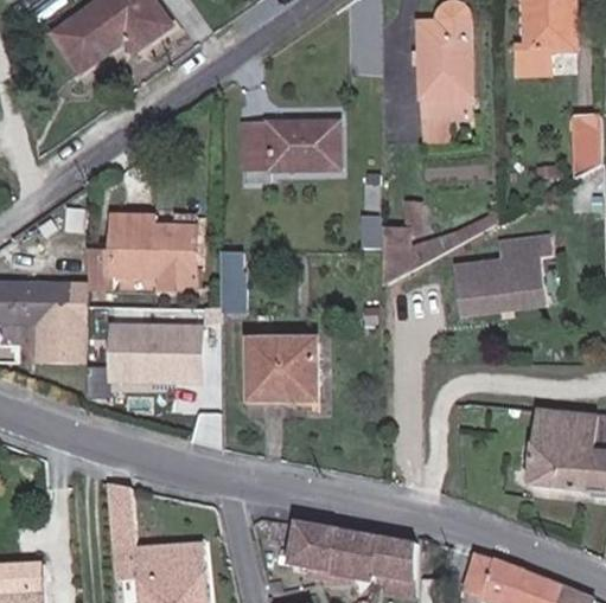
[(120,33),(127,42),(117,0),(91,0),(51,27),(77,66),(120,33)]
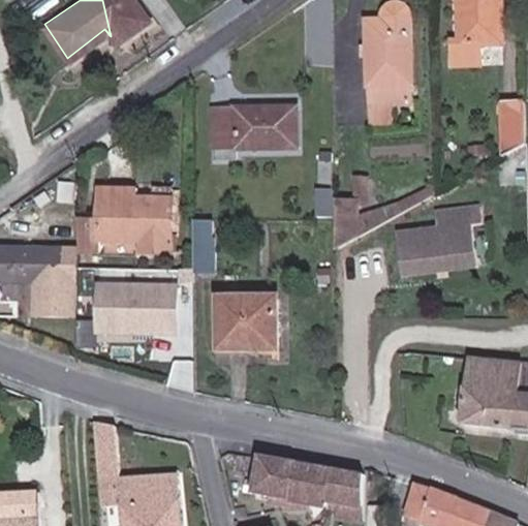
[(102,0),(111,36),(114,40),(147,19),(133,0),(102,0)]
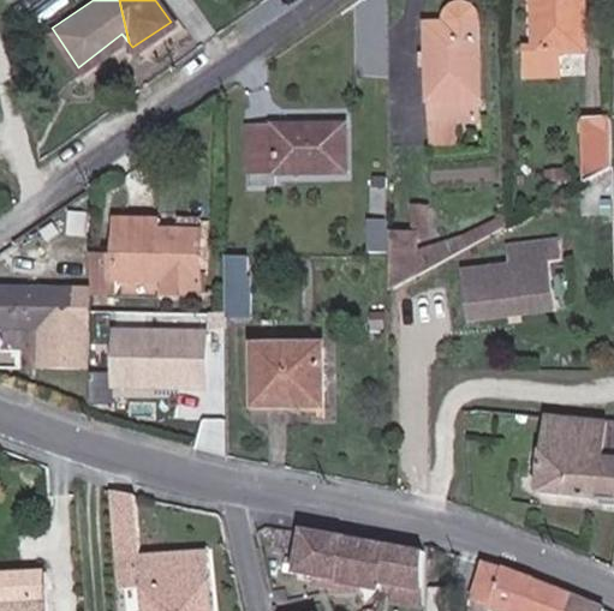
[(447,9),(445,19),(427,21),(429,118),(477,115),(474,10),(469,1),(466,0),(451,0),(447,9)]
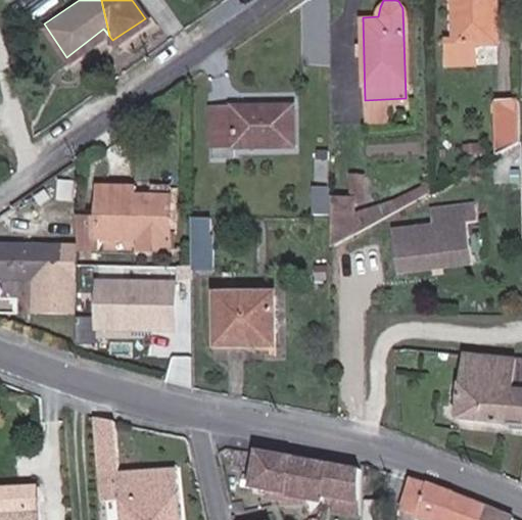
[(470,62),(468,0),(453,0),(454,39),(448,39),(448,62),(470,62)]
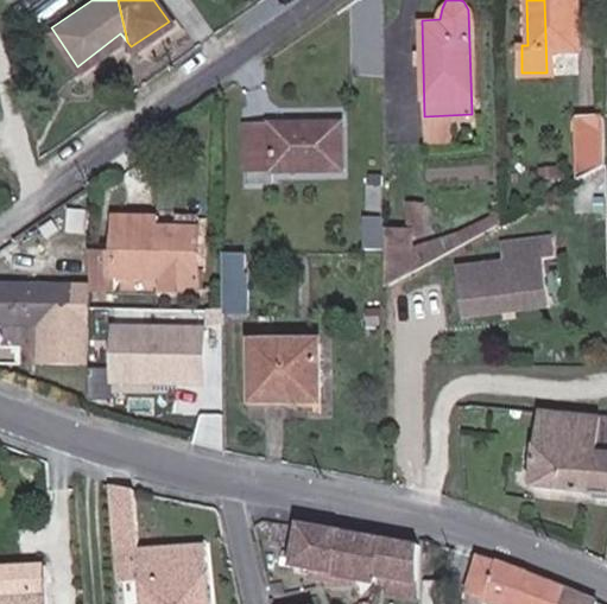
[(544,0),(547,72),(551,72),(551,46),(575,45),(574,0),(544,0)]
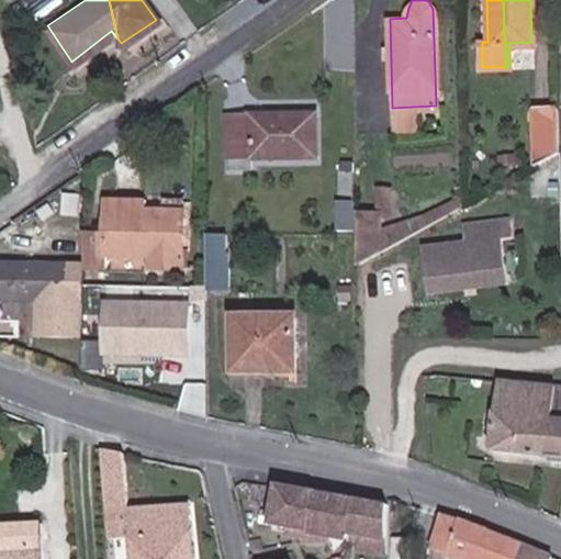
[(554,142),(554,94),(531,94),(533,156),(554,142)]
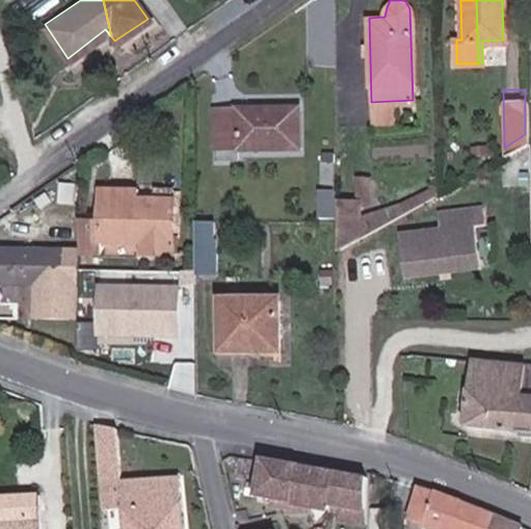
[(236,151),(236,109),(231,109),(231,112),(213,112),(213,148),(231,148),(232,151),(236,151)]
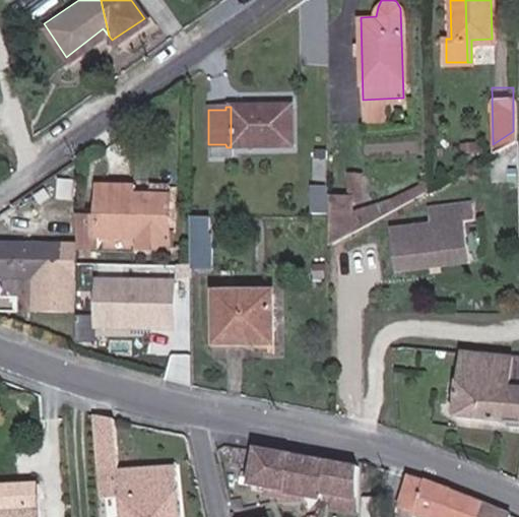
[(290,107),(231,107),(231,147),(289,147),(290,107)]
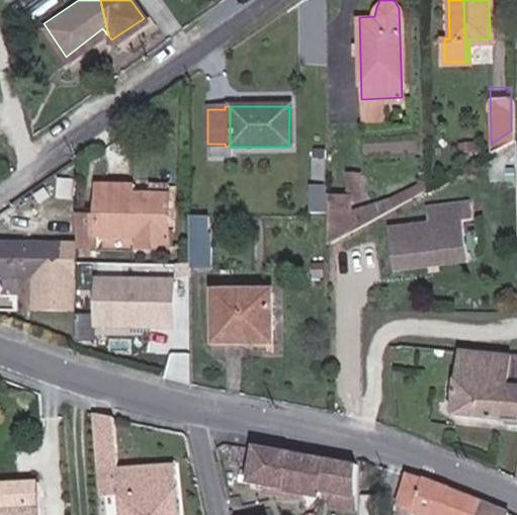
[(327,161),(327,151),(316,152),(317,162),(327,161)]
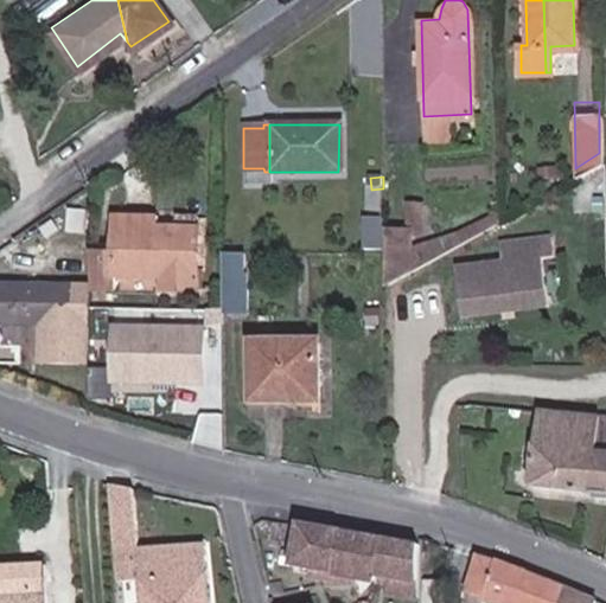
[(496,218),(496,193),(410,249),(412,225),(387,224),(387,287),(496,218)]
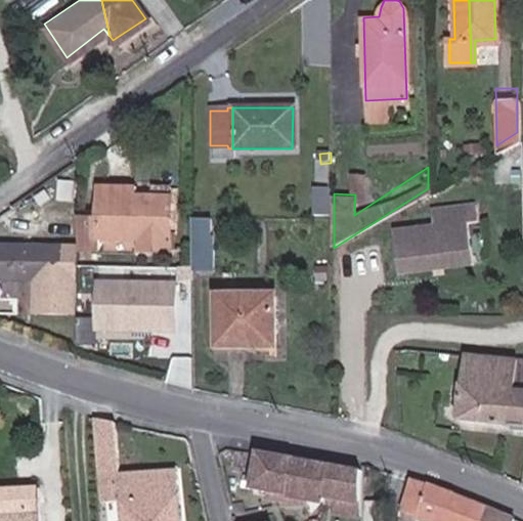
[(354,171),(355,194),(362,194),(362,171),(354,171)]
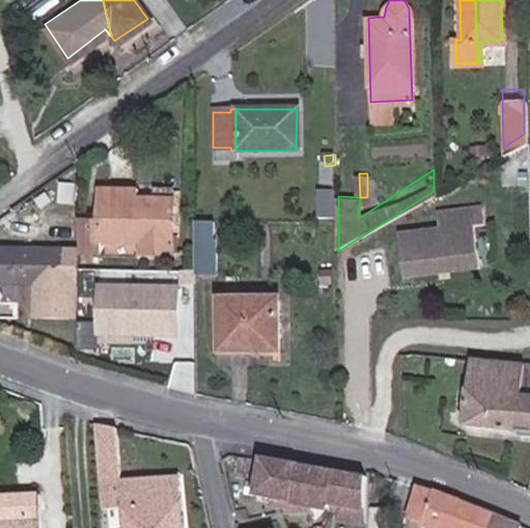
[(101,213),(77,212),(76,245),(100,244),(100,235),(140,237),(141,246),(171,247),(173,190),(138,189),(139,178),(102,177),(101,213)]
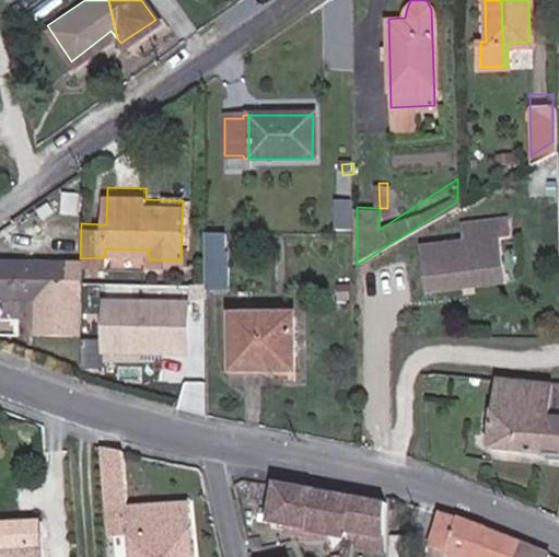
[(352,230),(351,202),(339,202),(339,230),(352,230)]
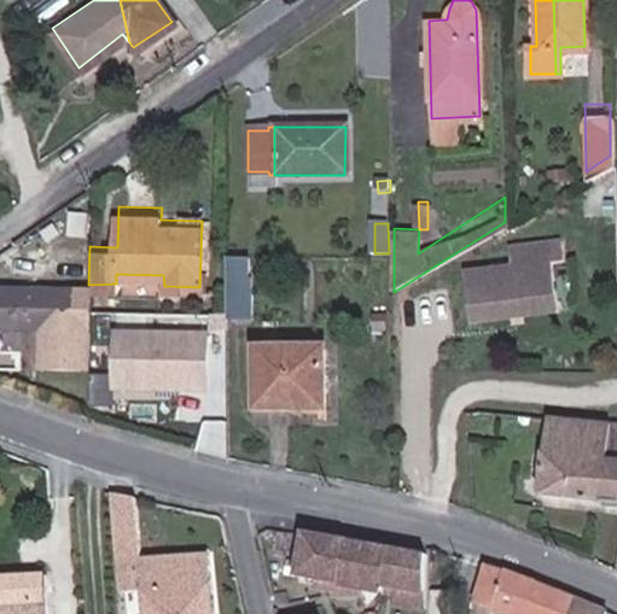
[(549,256),(562,253),(559,231),(529,238),(529,310),(559,304),(549,256)]
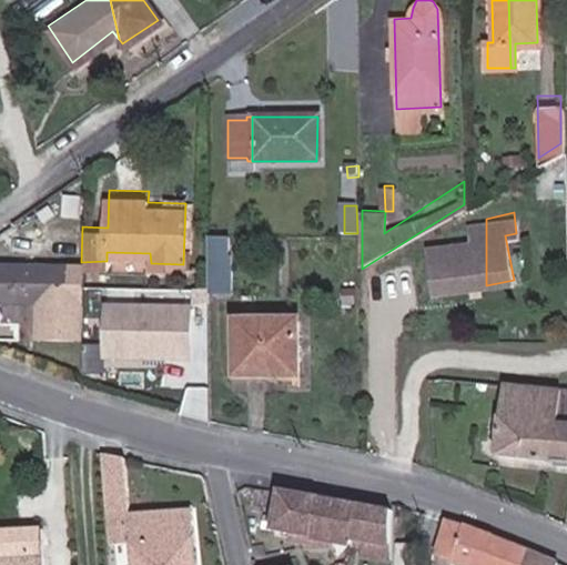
[(486,285),(486,219),(466,222),(469,240),(426,249),(436,294),(486,285)]
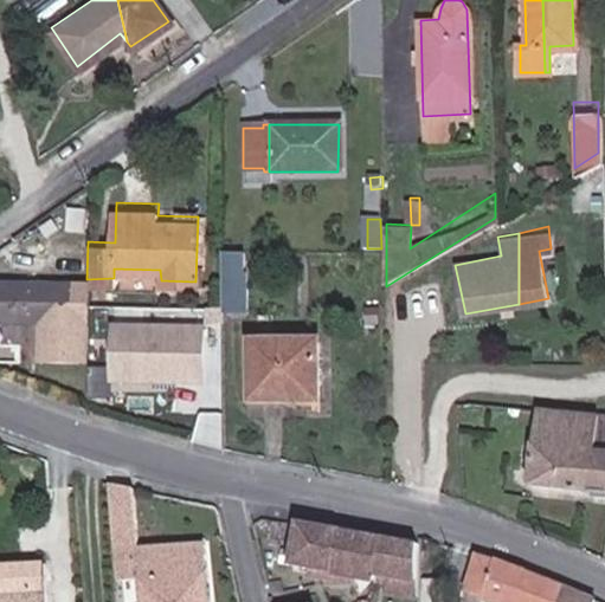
[(244,252),(220,251),(220,311),(244,312),(244,252)]
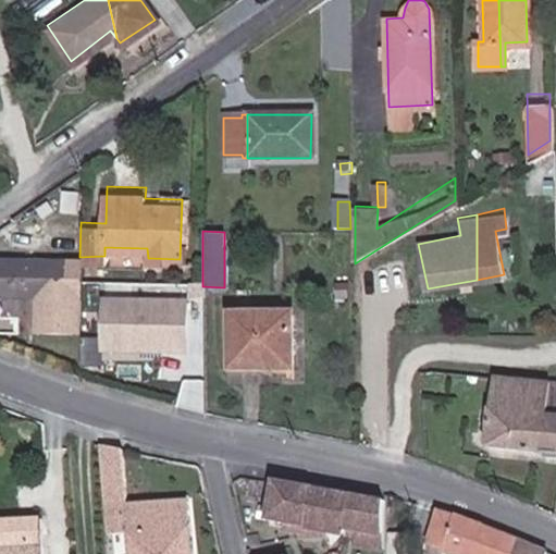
[(0,255),(0,294),(32,295),(32,333),(79,333),(79,256),(0,255)]
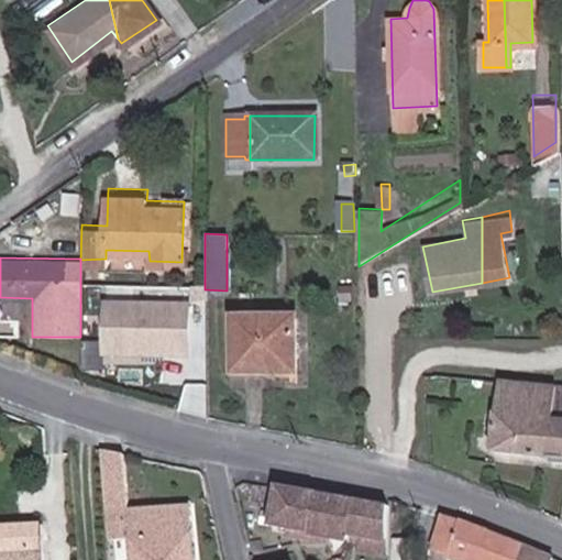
[(354,291),(355,267),(343,267),(343,289),(354,291)]
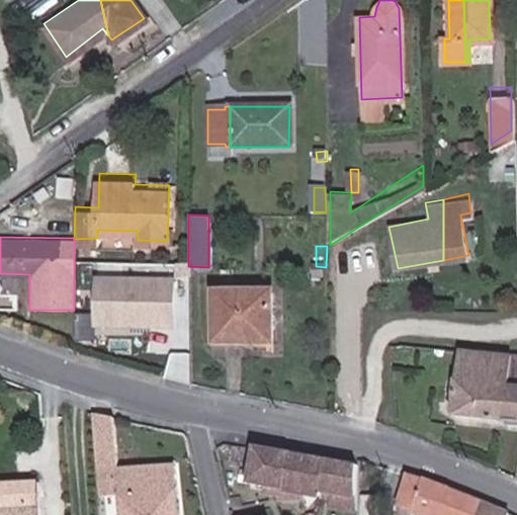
[(173,276),(94,277),(95,333),(173,332),(173,276)]
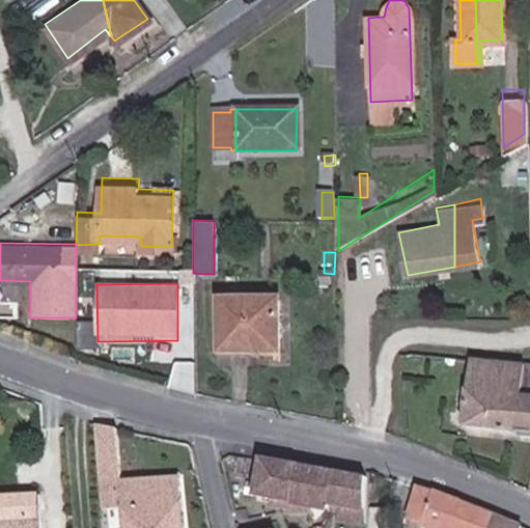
[(240,352),(239,301),(220,301),(219,352),(240,352)]
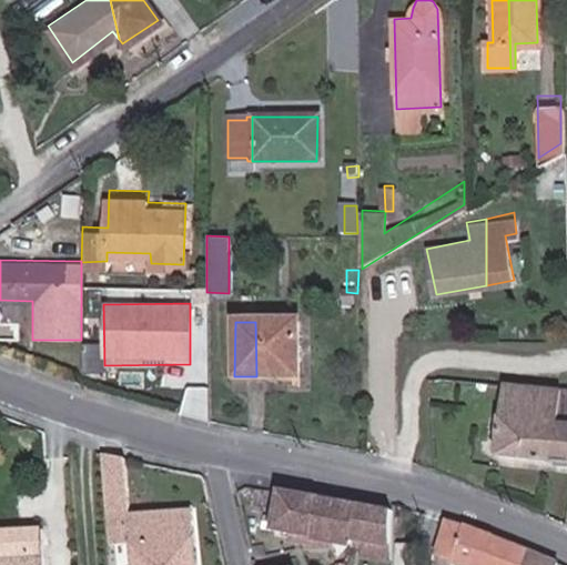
[(300,322),(255,322),(256,376),(299,376),(300,322)]
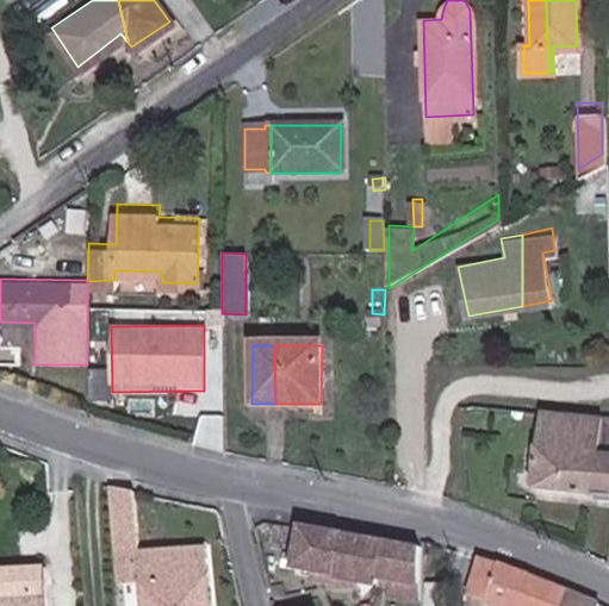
[(461,403),(473,403),(473,389),(461,388),(461,403)]
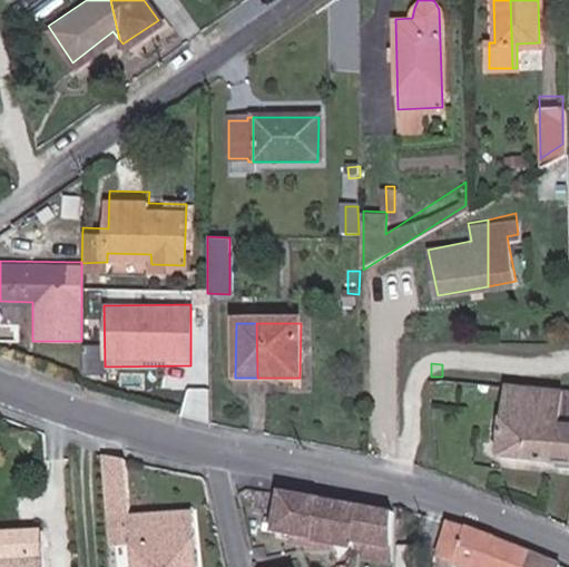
[(499,455),(568,461),(568,389),(507,382),(499,455)]
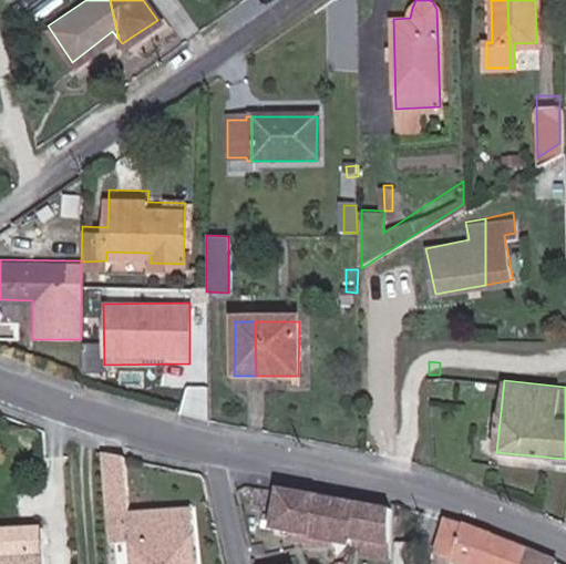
[(131,514),(127,455),(105,451),(112,542),(133,541),(134,563),(197,563),(194,510),(131,514)]
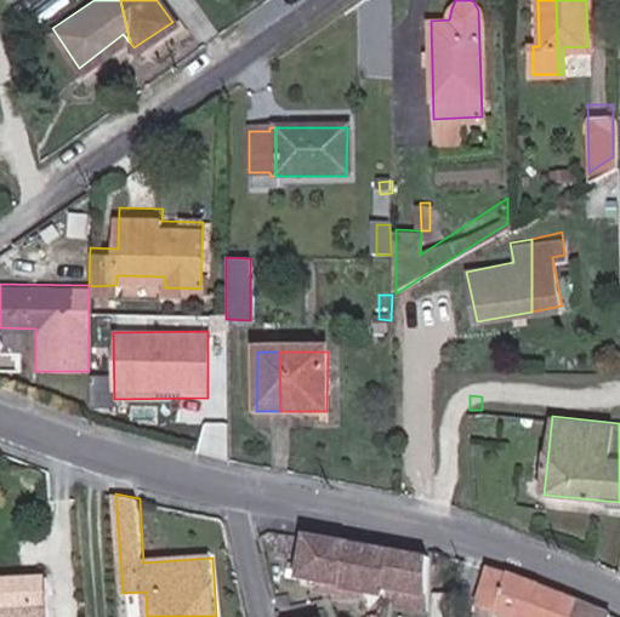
[(428,616),(430,561),(308,537),(300,580),(330,586),(329,593),(356,599),(357,592),(390,599),(391,592),(399,593),(396,610),(428,616)]
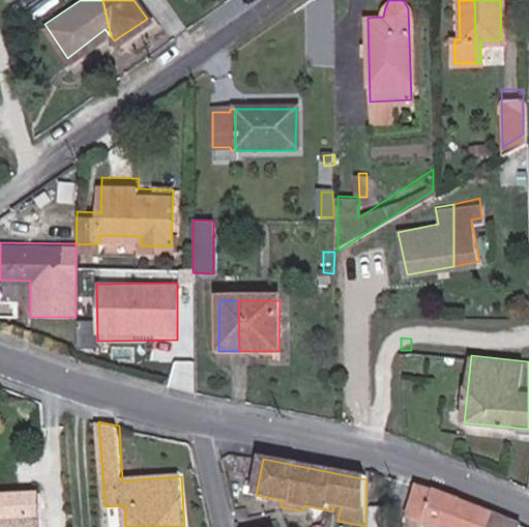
[(407,521),(430,526),(452,526),(464,500),(431,487),(418,485),(407,521)]
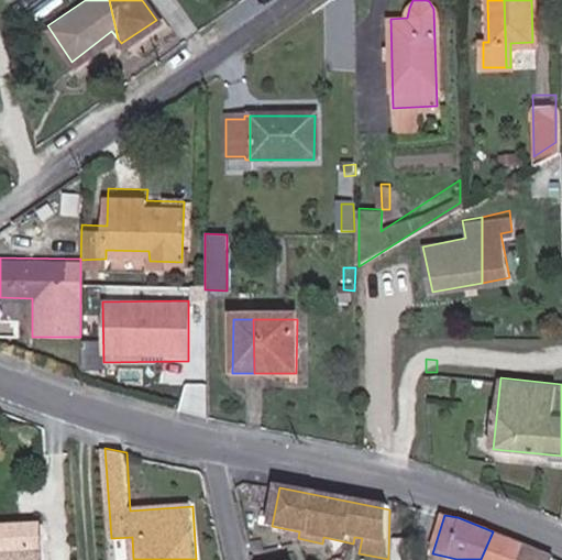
[(0,559),(43,559),(42,525),(0,526),(0,559)]
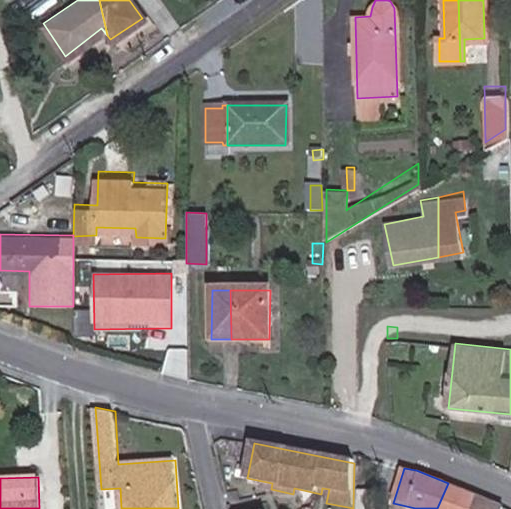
[(437,508),(466,508),(473,493),(448,483),(437,508)]
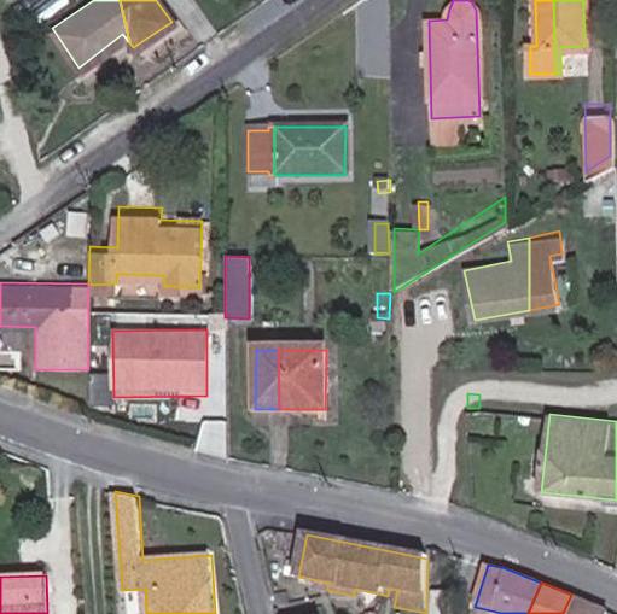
[(449,613),(449,584),(430,584),(430,613),(449,613)]
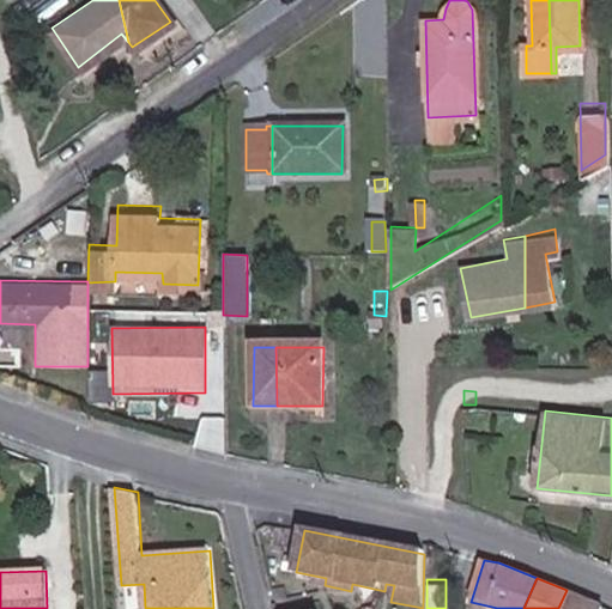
[(597,608),(600,602),(567,590),(558,608),(597,608)]
